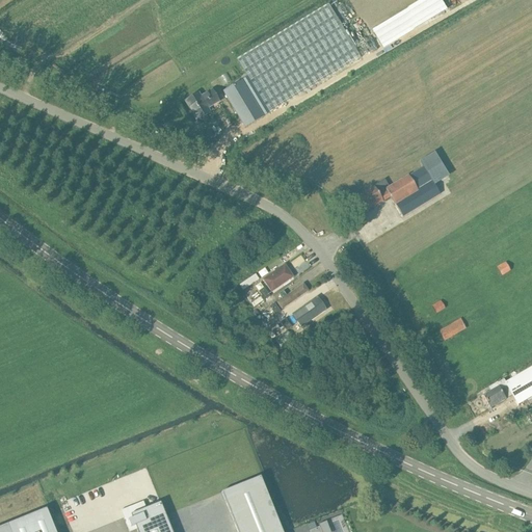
[(361,57),(328,3),(237,58),(269,112),(361,57)]
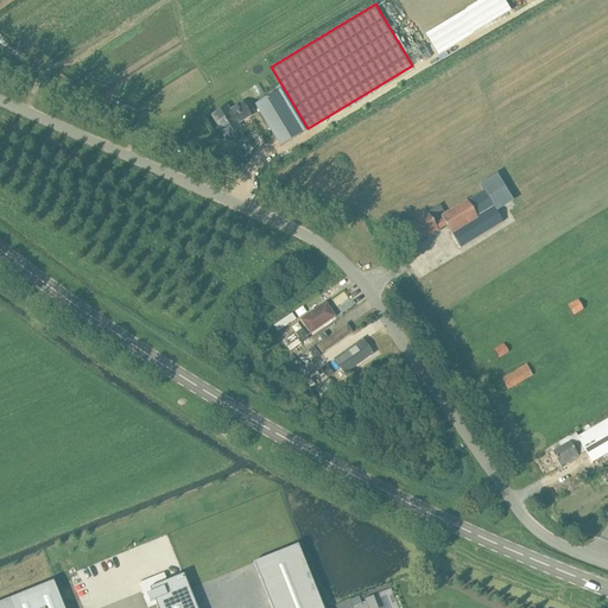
[(277,90),(254,105),(279,145),(302,132),(277,90)]
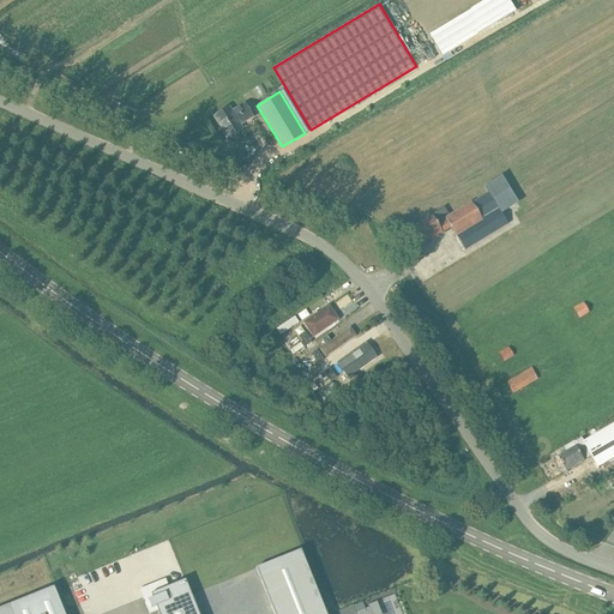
[(212,115),(227,139),(244,130),(241,125),(254,116),(245,102),(232,110),(229,106),(212,115)]
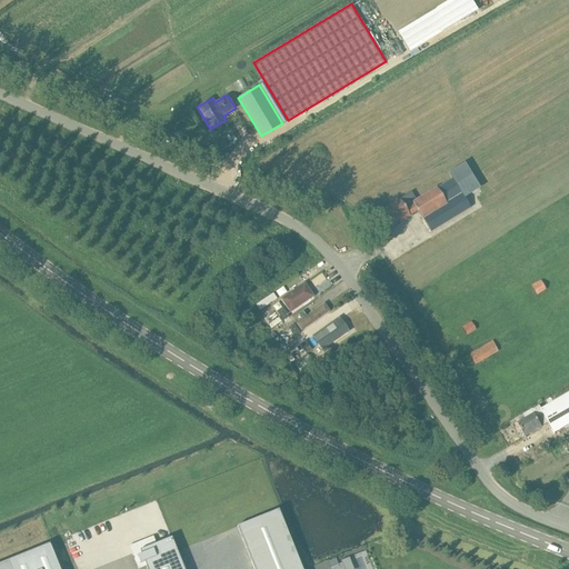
[(417,211),(430,232),(470,208),(465,198),(480,189),(465,163),(449,172),(452,179),(437,188),(437,187),(416,199),(411,192),(398,199),(399,201),(382,211),(391,225),(399,220),(400,221),(409,216),(417,211)]
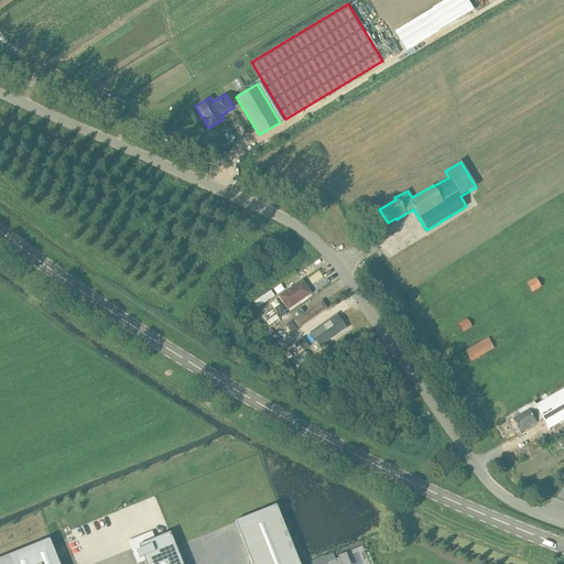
[(323,274),(311,282),(317,292),(329,284),(323,274)]
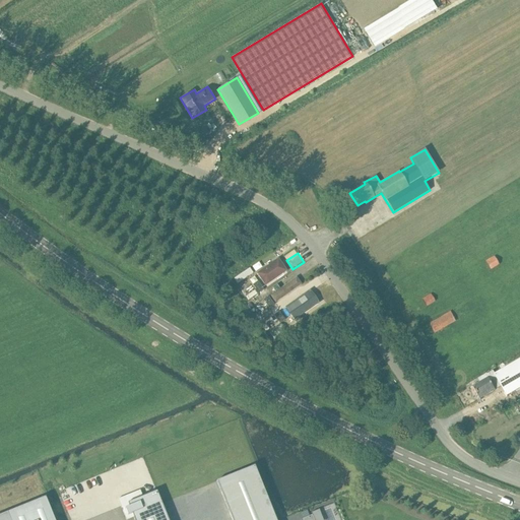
[(491,270),(500,265),(495,256),(482,263),(483,266),(488,264),(491,270)]
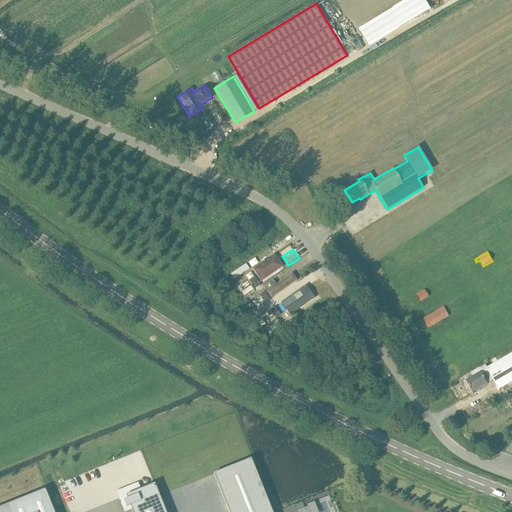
[(274,254),(252,269),(261,282),(283,267),(274,254)]
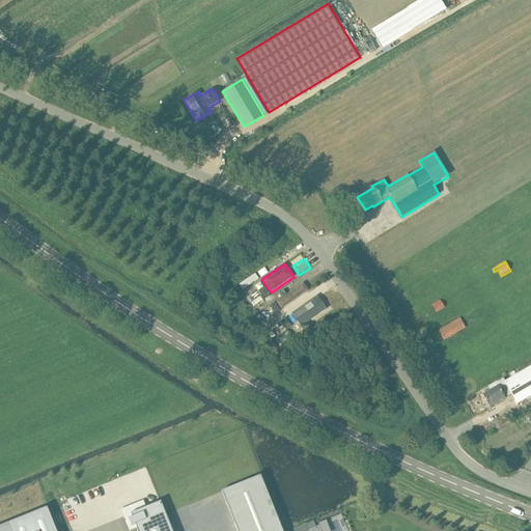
[(280,299),(275,302),(281,310),(308,290),(302,283),(285,296),(282,291),(278,295),(280,299)]
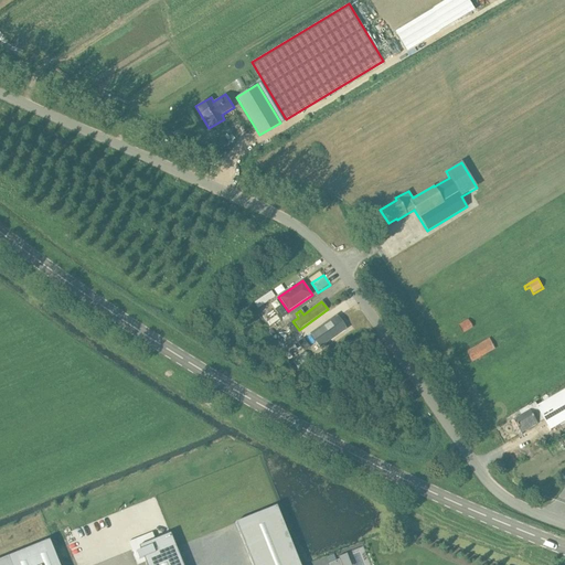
[(279,315),(281,319),(287,315),(280,306),(275,309),(279,315)]
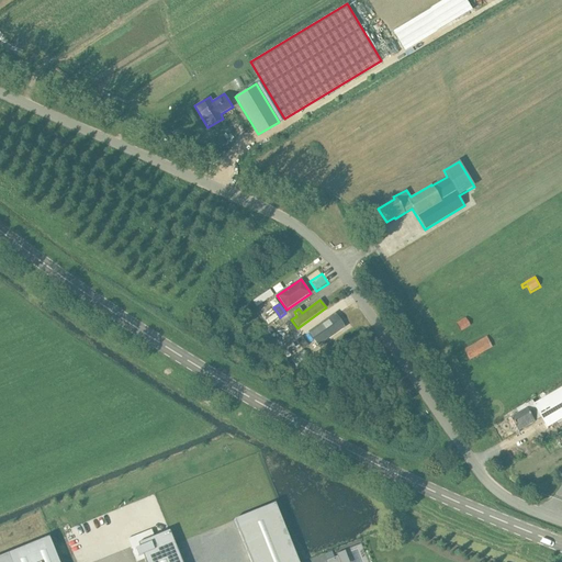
[(268,325),(280,317),(278,313),(266,322),(268,325)]
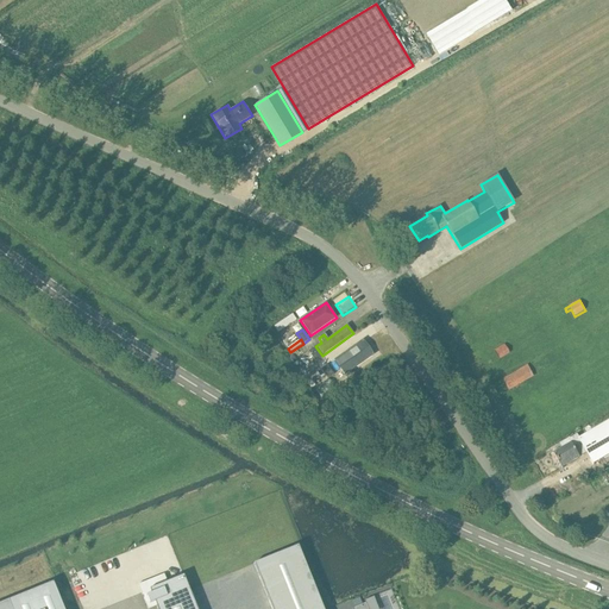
[(504,344),(494,351),(500,359),(510,353),(504,344)]
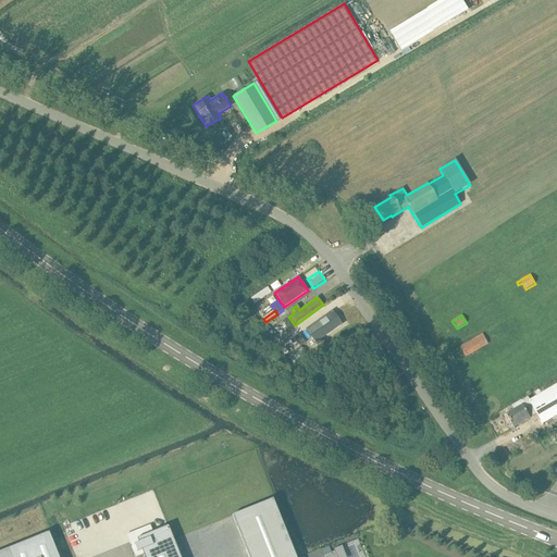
[(308,330),(304,332),(309,337),(332,321),(327,316),(320,321),(316,316),(304,324),(308,330)]
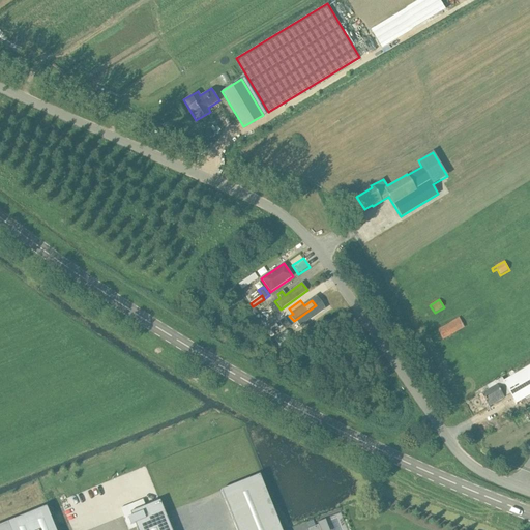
[(268,305),(274,315),(280,311),(273,302),(268,305)]
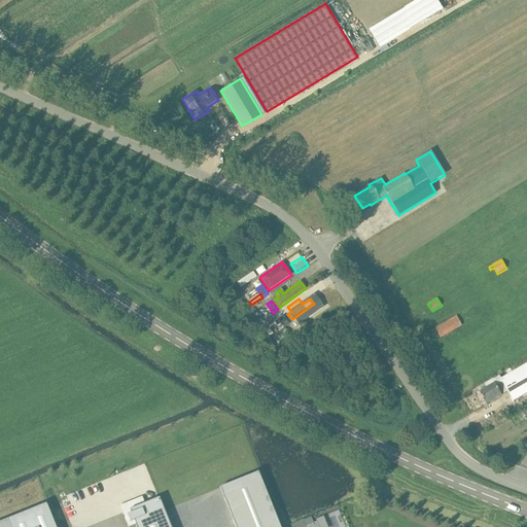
[(467,309),(434,327),(441,339),(471,321),(470,320),(473,318),(467,309)]
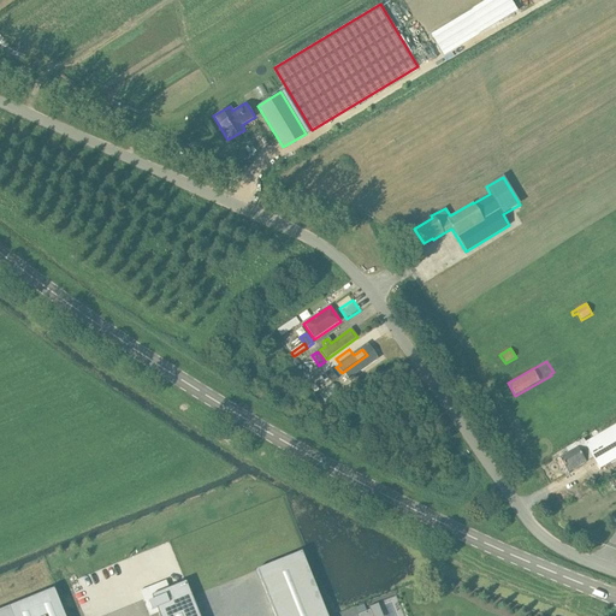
[(324,373),(331,383),(337,379),(330,369),(324,373)]
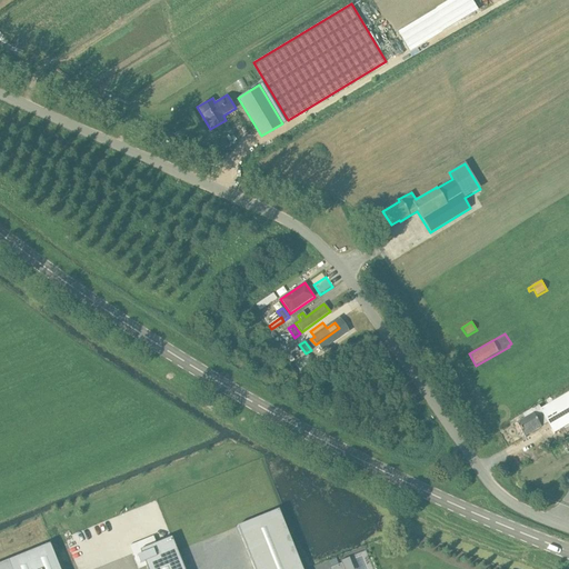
[(307,355),(295,362),(299,370),(312,362),(307,355)]
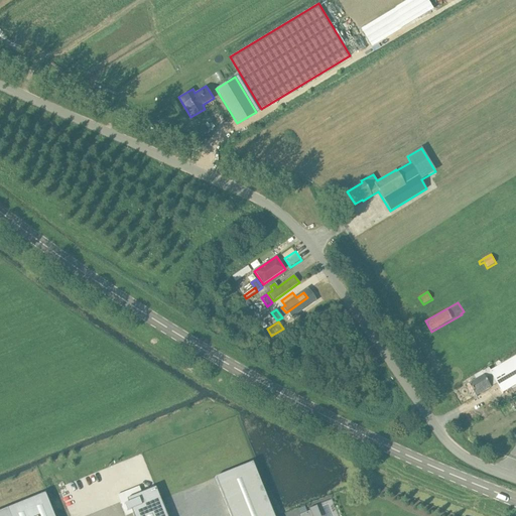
[(470,383),(477,396),(492,387),(498,384),(503,393),(515,385),(515,355),(490,371),(484,375),(470,383)]
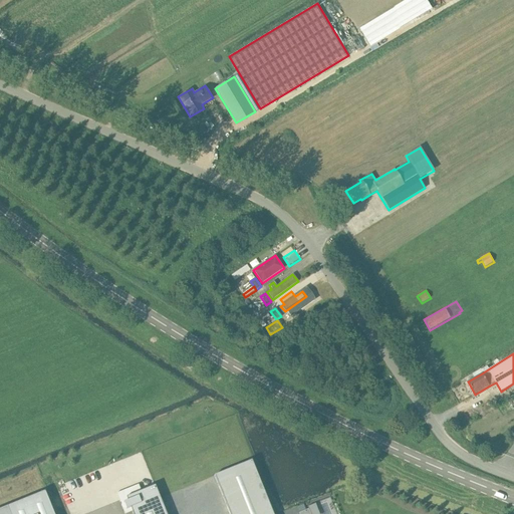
[(215,476),(214,476),(229,513),(272,513),(251,461),(215,476)]
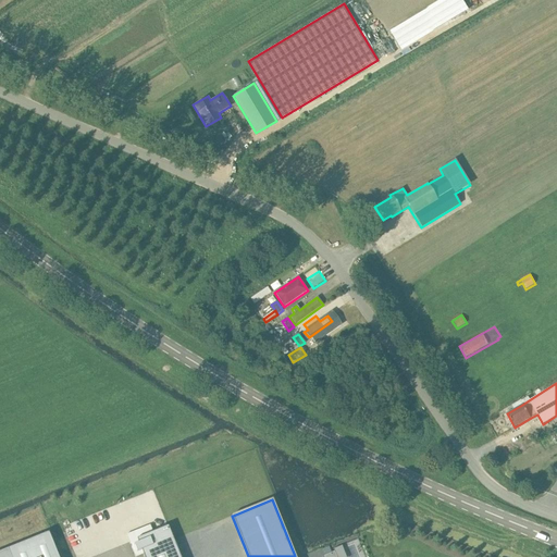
[(181,556),(168,524),(136,537),(138,542),(133,544),(136,552),(141,549),(144,556),(181,556)]
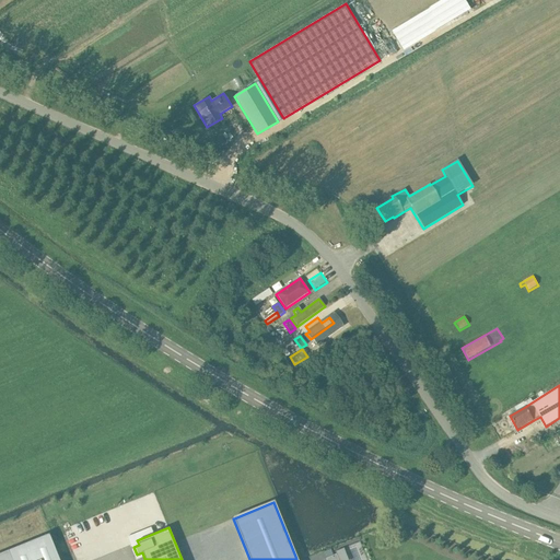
[(58,559),(48,536),(19,548),(23,559),(58,559)]
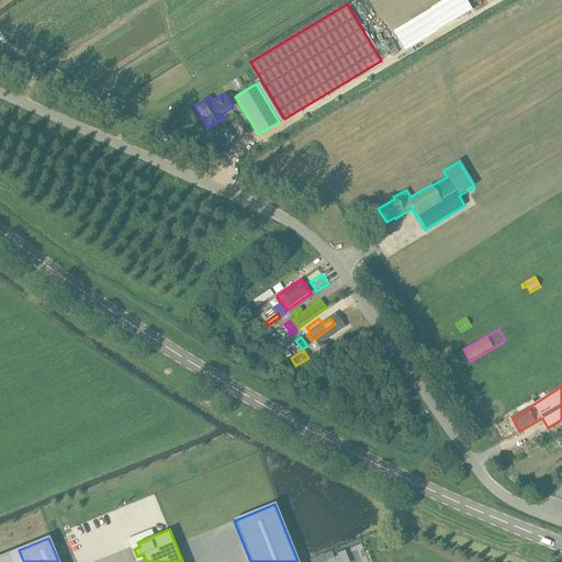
[(23,561),(19,550),(0,557),(0,561),(23,561)]
